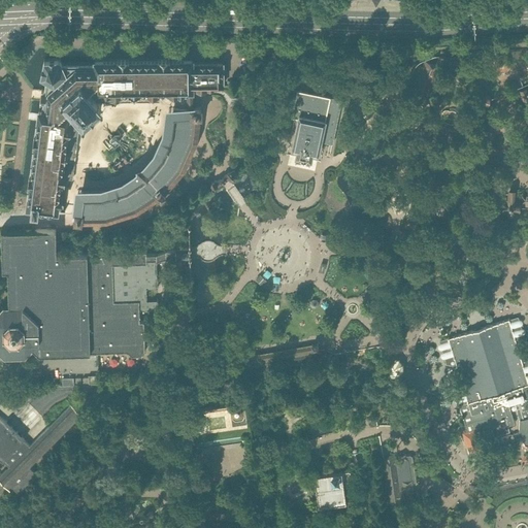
[(497,70),(500,71),(503,71),(506,70),(508,68),(509,67),(510,64),(510,63),(510,61),(509,59),(508,58),(508,57),(507,56),(506,56),(504,55),(503,55),(502,54),(501,53),(500,53),(500,55),(499,55),(498,55),(497,56),(496,56),(496,57),(495,58),(494,59),(494,60),(493,61),(493,62),(493,64),(494,67),(497,70)]
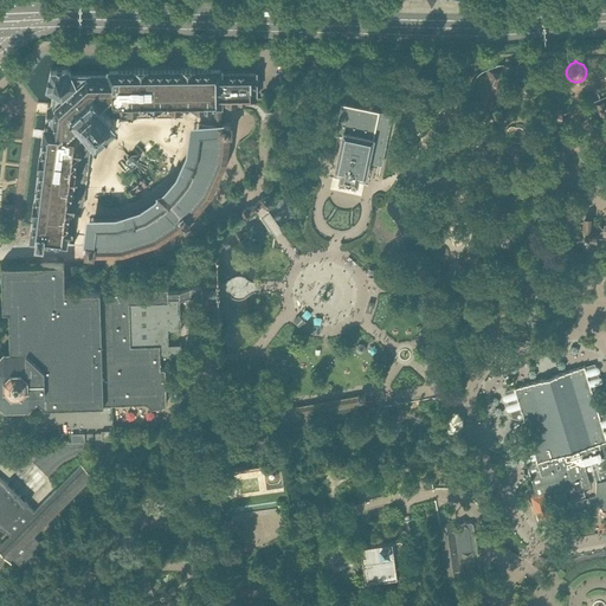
[(31,227),(28,239),(49,242),(68,243),(68,242),(73,242),(73,234),(77,205),(84,205),(91,142),(91,135),(95,140),(95,141),(97,142),(98,141),(98,140),(117,123),(118,123),(120,121),(118,120),(116,120),(114,116),(118,116),(184,116),(184,109),(219,109),(221,109),(221,104),(224,104),(223,100),(256,98),(256,92),(258,92),(258,69),(223,70),(223,65),(221,65),(107,66),(107,71),(72,72),(70,65),(50,68),(46,86),(53,90),(50,109),(49,124),(44,124),(31,223),(31,227)]
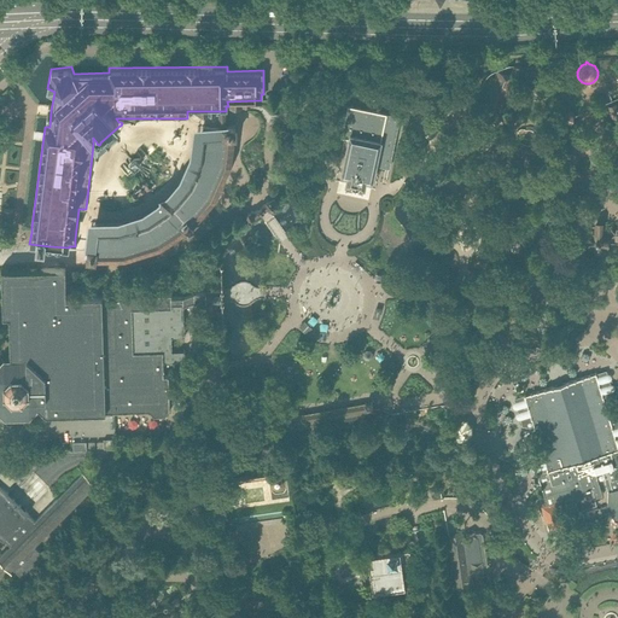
[(511,76),(497,70),(487,95),(494,99),(499,100),(503,103),(508,93),(511,93),(513,93),(514,92),(516,89),(517,88),(517,86),(517,83),(516,81),(514,81),(513,80),(514,77),(511,76)]
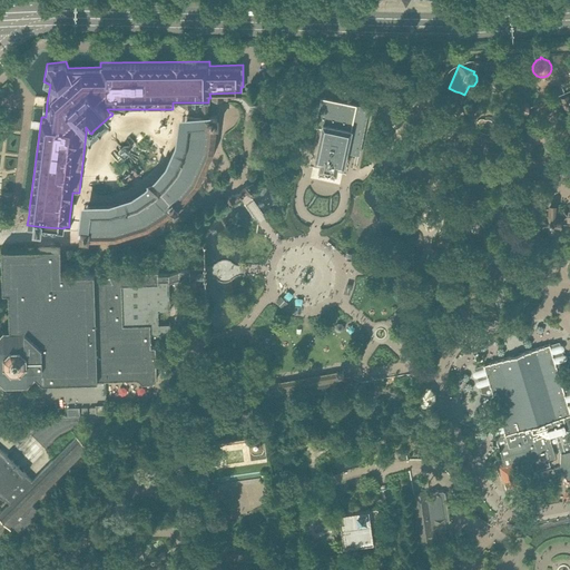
[(449,109),(451,115),(457,112),(461,110),(459,105),(459,98),(460,92),(455,91),(449,88),(448,95),(448,102),(449,109)]
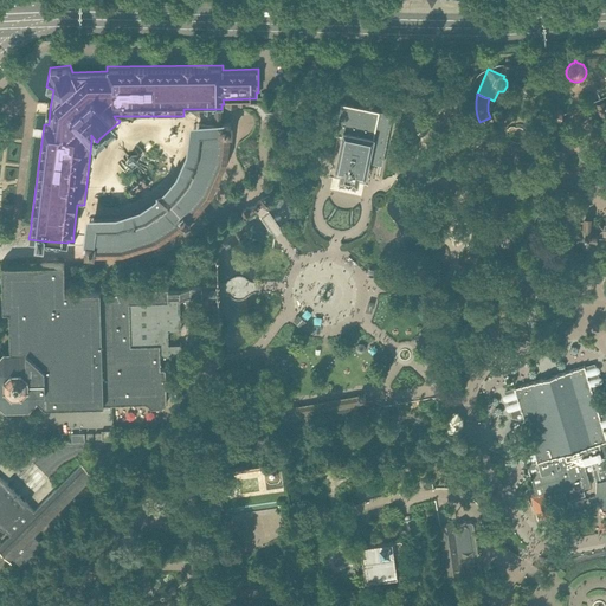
[(600,102),(595,104),(600,116),(604,115),(605,114),(605,105),(605,101),(600,102)]
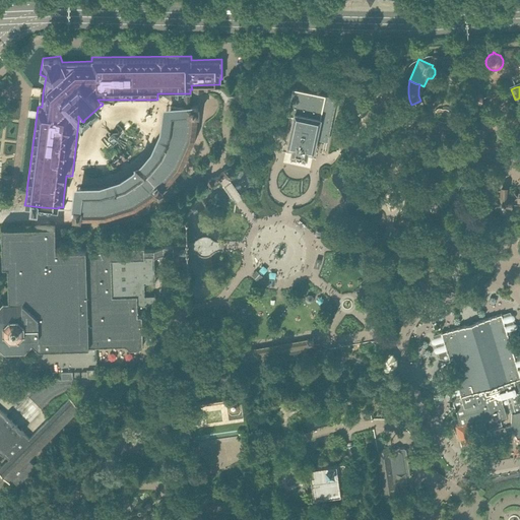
[(289,140),(287,145),(294,146),(293,151),(293,153),(294,153),(296,154),(299,154),(307,156),(308,156),(309,151),(309,150),(309,149),(315,150),(316,146),(317,138),(322,115),(322,114),(324,105),(325,99),(326,95),(313,92),(309,91),(307,90),(301,89),(294,87),(293,94),(288,114),(290,115),(293,115),(295,116),(289,140)]
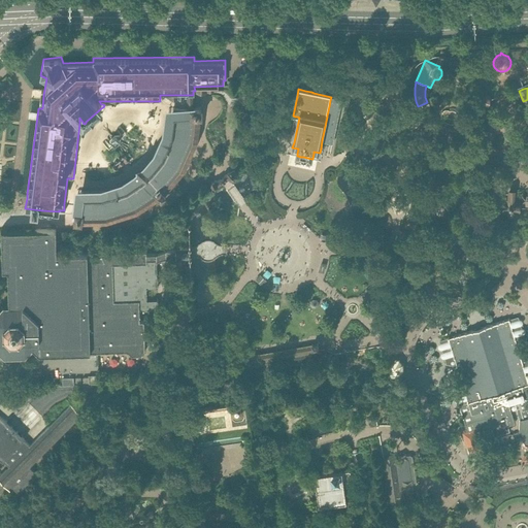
[(472,89),(469,99),(479,101),(484,102),(486,103),(489,93),(486,92),(482,91),(472,89)]
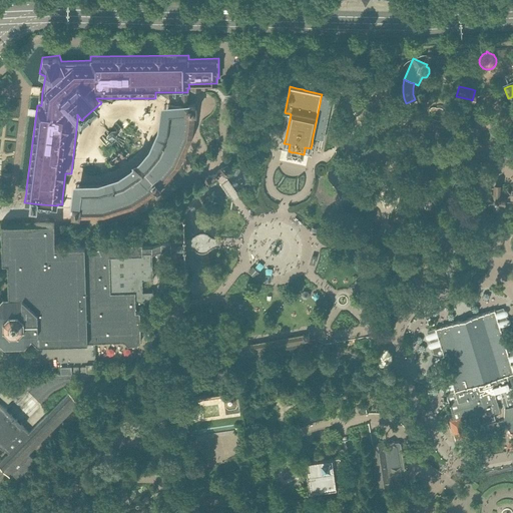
[(333,96),(322,94),(321,97),(320,103),(318,112),(318,113),(313,136),(321,138),(322,139),(323,139),(324,139),(332,99),(333,96)]
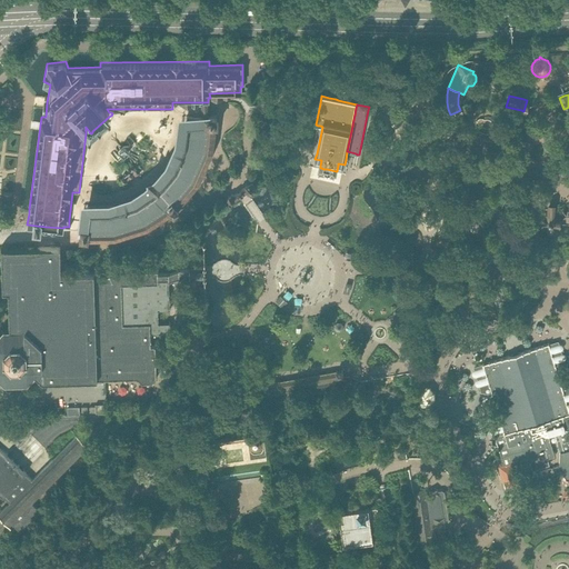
[(110,202),(85,203),(82,221),(82,227),(80,227),(79,238),(89,239),(89,233),(115,233),(146,223),(167,209),(170,213),(182,202),(179,198),(196,179),(208,149),(209,136),(211,123),(218,123),(218,115),(205,116),(182,116),(179,140),(176,149),(182,152),(180,158),(173,155),(172,155),(169,163),(157,178),(163,186),(156,193),(149,185),(132,196),(125,198),(127,206),(121,207),(118,200),(110,202)]
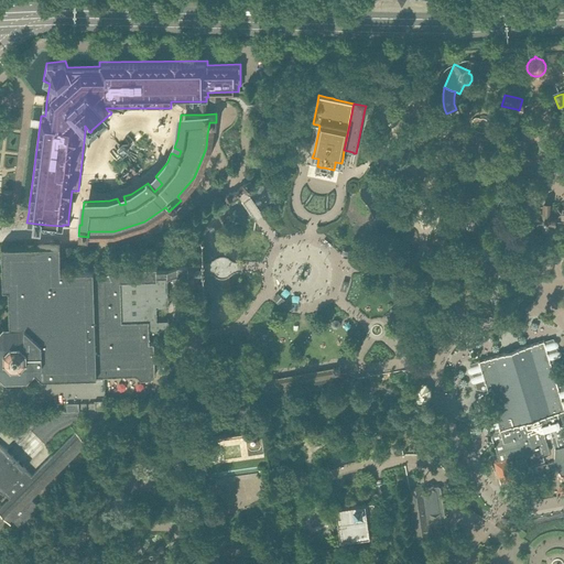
[(520,147),(521,149),(523,150),(524,149),(527,147),(527,144),(527,141),(525,137),(525,136),(529,133),(529,131),(530,129),(530,127),(529,125),(528,123),(527,122),(524,122),(522,123),(521,126),(520,128),(520,129),(521,132),(521,133),(521,136),(521,137),(521,138),(520,140),(519,141),(519,144),(520,147)]
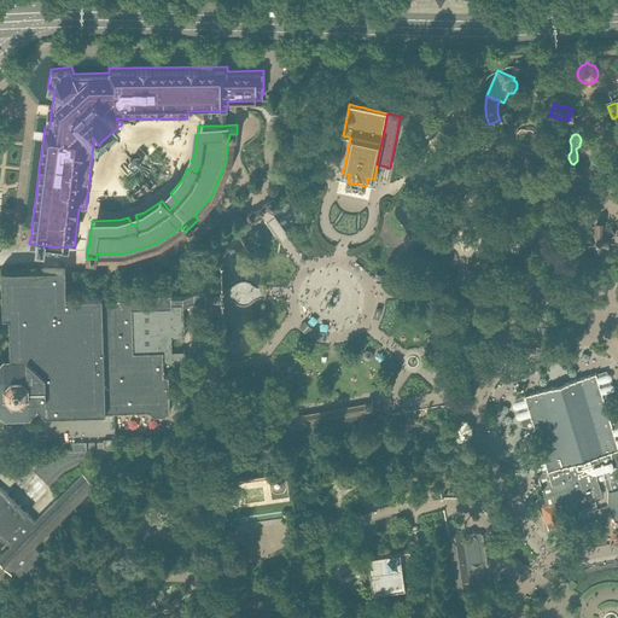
[(266,199),(266,202),(260,205),(257,209),(254,211),(250,210),(246,213),(246,217),(248,219),(248,220),(248,222),(249,223),(251,223),(252,222),(252,221),(254,221),(257,219),(257,217),(257,215),(263,211),(268,208),(269,209),(272,208),(273,209),(277,208),(275,207),(279,205),(275,196),(266,199)]
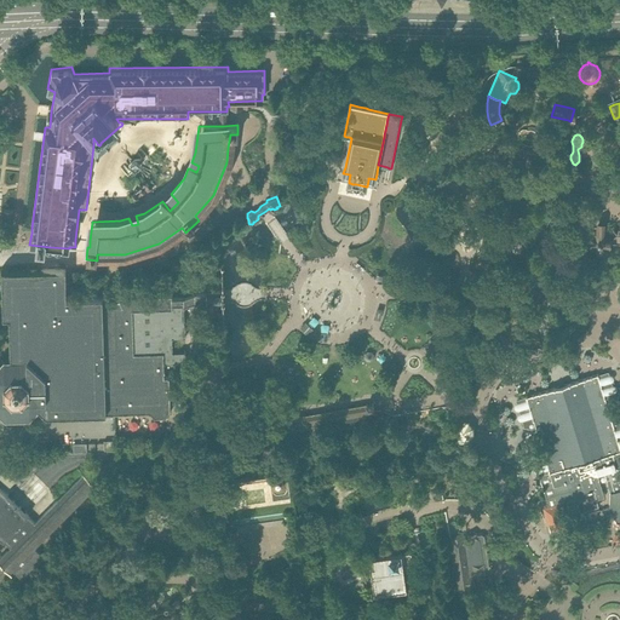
[(606,241),(606,235),(604,218),(600,218),(595,218),(595,225),(595,237),(595,240),(591,240),(591,244),(591,247),(595,247),(595,252),(601,252),(606,252),(606,247),(609,247),(609,240),(606,241)]
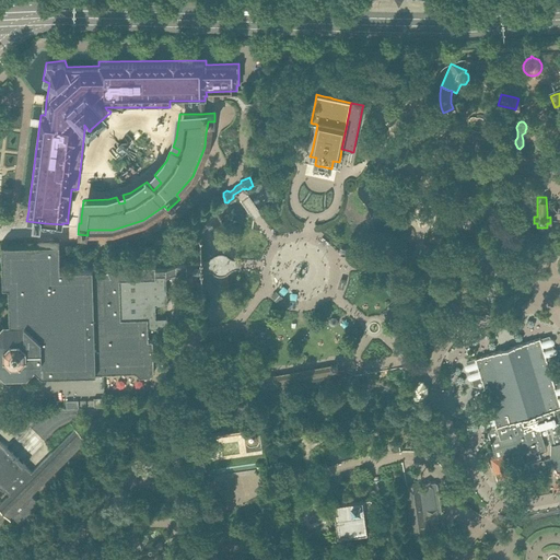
[(465,213),(464,212),(462,213),(461,214),(461,216),(461,218),(459,219),(459,220),(461,222),(459,223),(463,226),(464,225),(465,225),(467,226),(468,226),(469,225),(469,226),(471,225),(474,223),(473,223),(474,221),(474,220),(474,219),(473,218),(475,217),(471,212),(470,213),(469,213),(468,212),(466,212),(465,213)]
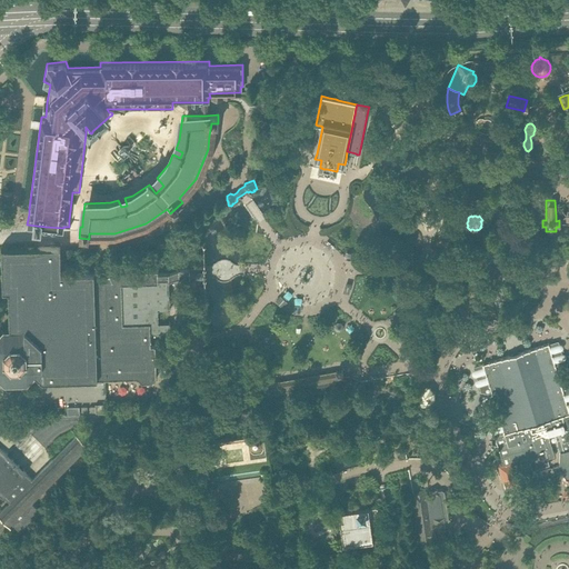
[(159,333),(159,323),(158,310),(170,309),(169,278),(162,278),(158,278),(158,273),(158,269),(61,273),(61,259),(60,246),(2,248),(3,291),(9,291),(10,328),(3,328),(0,331),(0,376),(2,378),(6,381),(28,381),(35,372),(42,380),(87,379),(87,382),(97,382),(97,379),(106,378),(137,378),(141,382),(153,381),(155,379),(157,378),(156,345),(151,346),(151,339),(151,333),(159,333)]
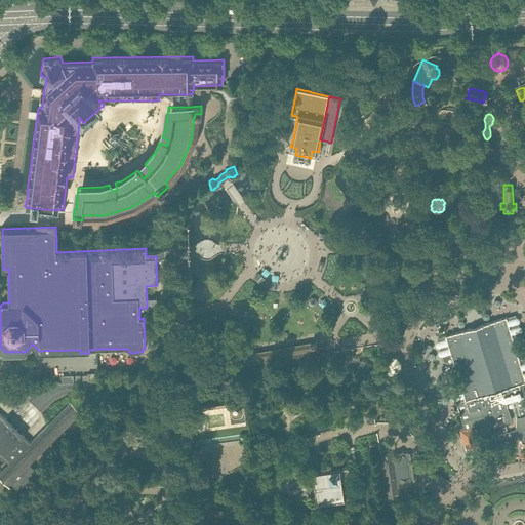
[(189,246),(146,248),(146,252),(146,256),(150,256),(156,256),(190,255),(190,250),(189,246)]
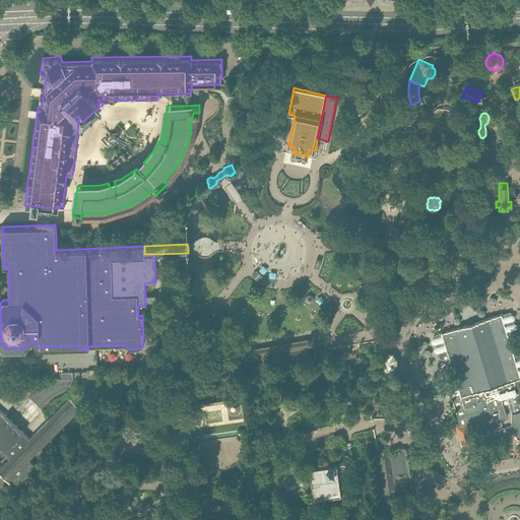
[(145,296),(145,305),(155,304),(155,295),(145,296)]
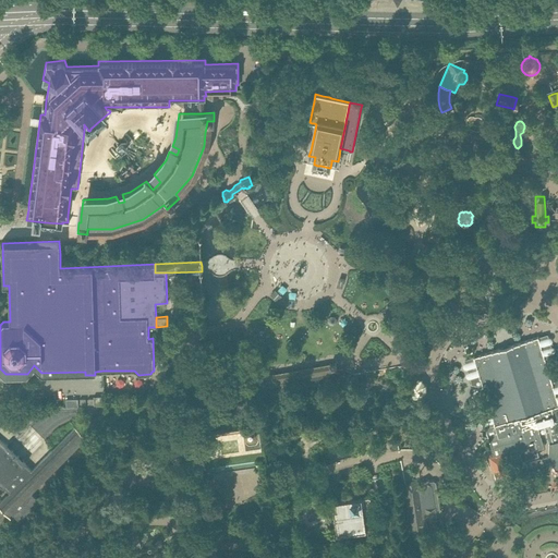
[(547,331),(538,337),(547,365),(549,366),(555,355),(553,350),(555,348),(554,343),(552,343),(550,341),(553,339),(550,335),(548,335),(547,331)]
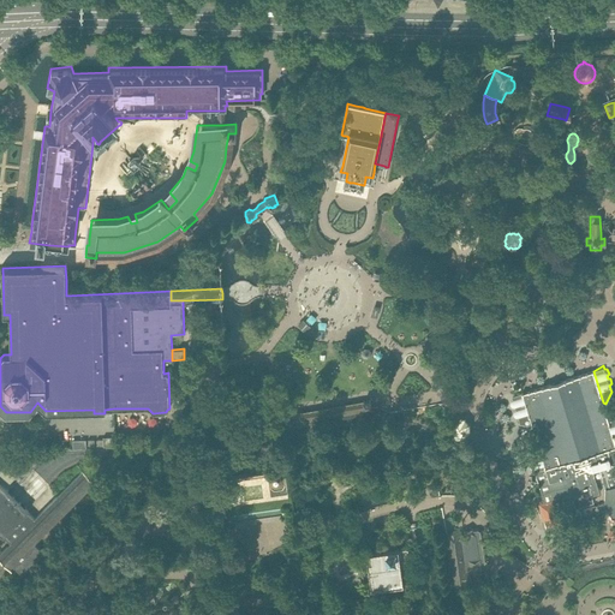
[(550,384),(521,393),(532,428),(529,428),(531,433),(532,437),(535,436),(545,470),(608,451),(614,447),(614,442),(607,416),(608,413),(607,408),(605,404),(603,402),(593,371),(563,380),(557,382),(550,384)]
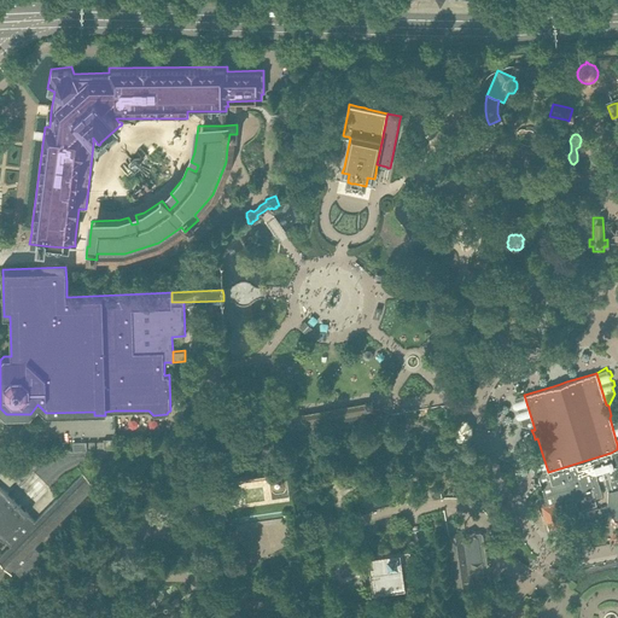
[(535,430),(524,395),(513,396),(514,400),(512,401),(513,406),(517,407),(517,409),(516,412),(517,417),(520,417),(522,423),(531,430),(535,430)]
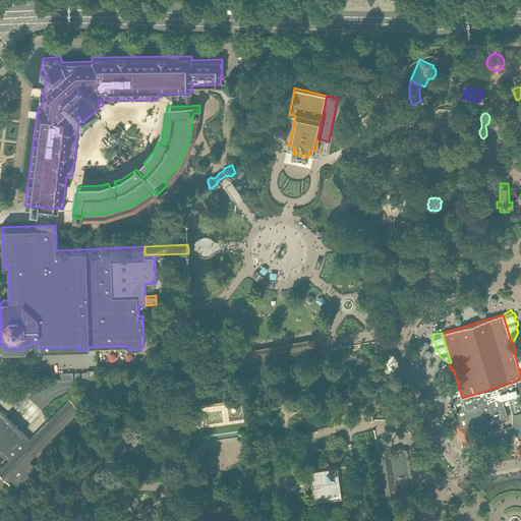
[(204,364),(205,367),(292,350),(316,344),(315,340),(203,360),(204,364)]
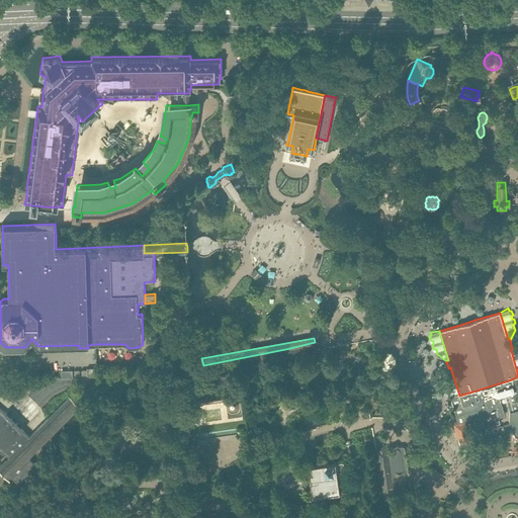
[(399,363),(401,359),(400,354),(397,350),(393,348),(387,348),(383,349),(380,353),(379,357),(379,362),(382,366),(386,368),(392,368),(396,367),(399,363)]
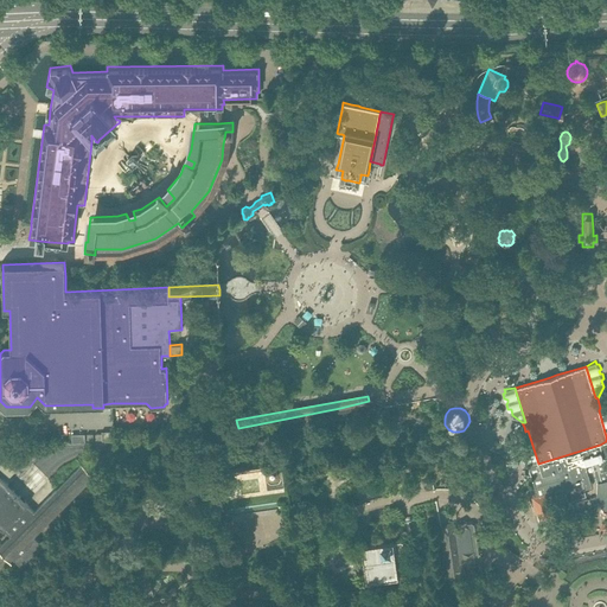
[(102,433),(96,433),(96,439),(102,439),(114,441),(114,430),(102,430),(102,433)]
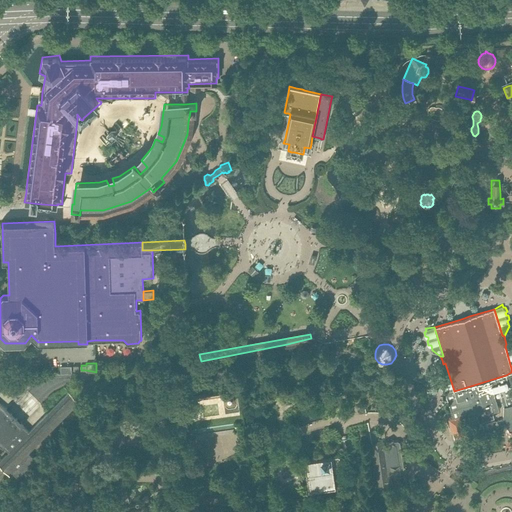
[(445,363),(443,364),(438,368),(439,373),(438,376),(439,379),(441,380),(442,382),(440,384),(441,388),(444,388),(445,392),(454,391),(445,363)]
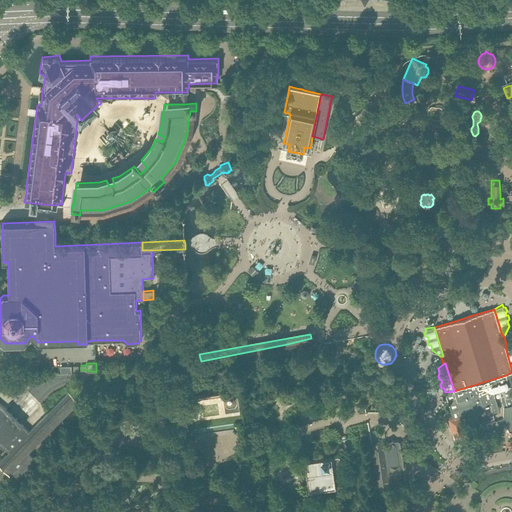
[(506,375),(454,391),(447,394),(446,396),(448,404),(449,408),(447,411),(447,412),(455,440),(466,437),(464,432),(466,431),(463,418),(480,413),(481,416),(499,411),(493,393),(502,390),(507,406),(504,407),(503,421),(510,432),(511,430),(511,381),(508,383),(506,375)]
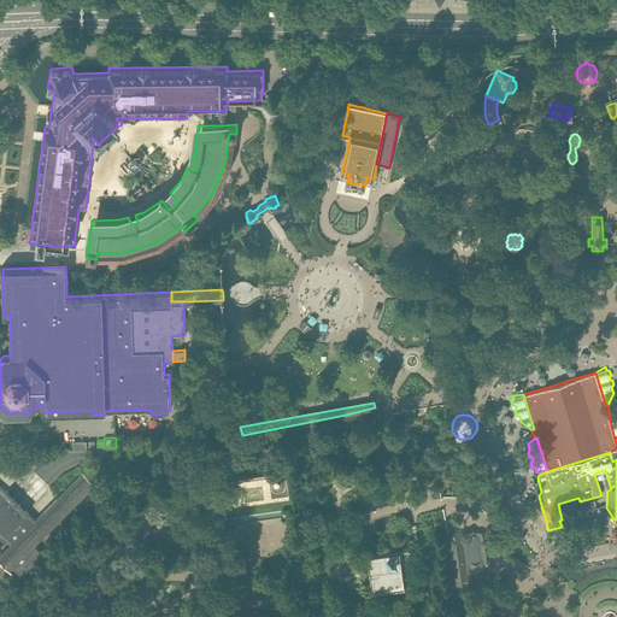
[(271,474),(270,464),(231,469),(233,480),(223,481),(224,491),(234,489),(233,481),(234,481),(235,481),(271,476),(272,476),(274,476),(275,483),(283,482),(282,472),(271,474)]
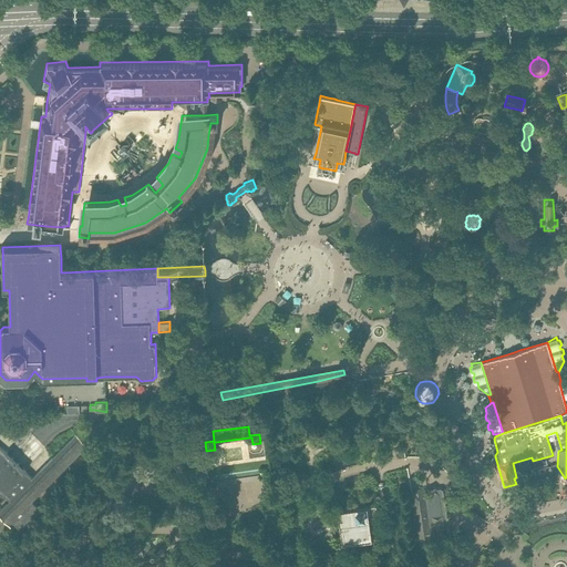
[(0,444),(0,491),(10,501),(0,511),(0,514),(1,515),(6,521),(9,524),(12,521),(21,529),(41,509),(31,501),(88,444),(84,441),(79,435),(76,433),(33,477),(21,465),(16,460),(9,454),(0,444)]
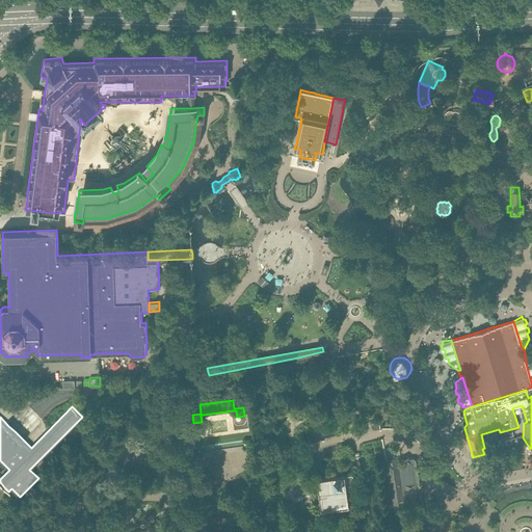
[(278,409),(276,411),(278,417),(283,419),(286,417),(288,413),(286,408),(282,407),(278,409)]
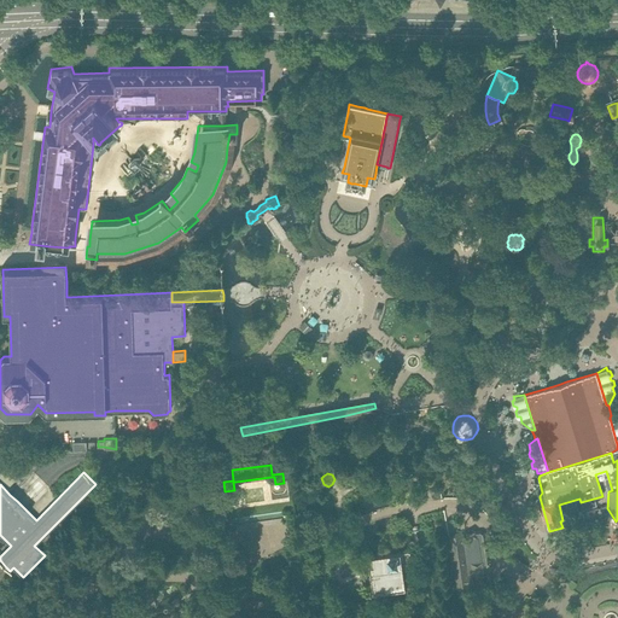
[(590,523),(587,529),(590,531),(594,532),(598,526),(590,523)]
